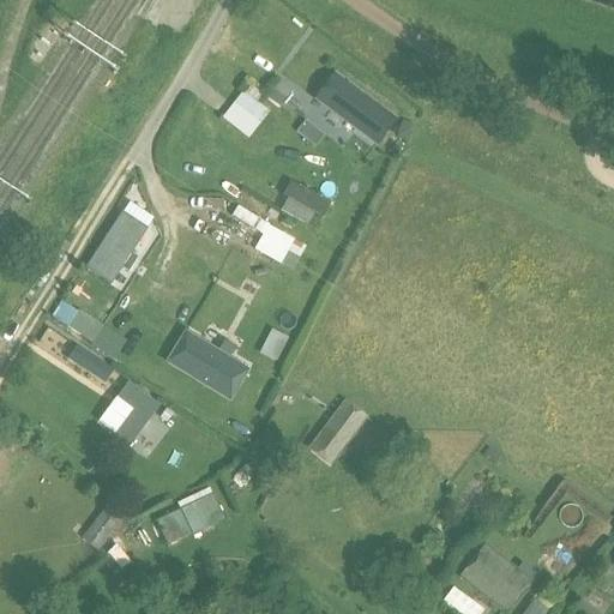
[(313,97),(377,145),(395,120),(332,72),(313,97)]
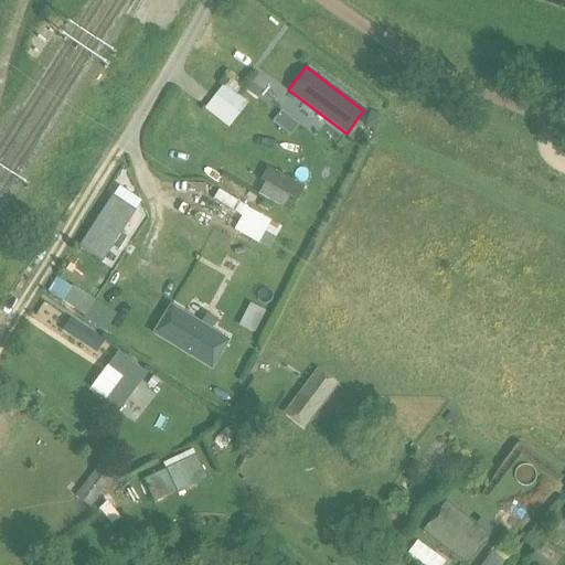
[(225,100),(234,109),(246,97),(236,87),(225,100)]
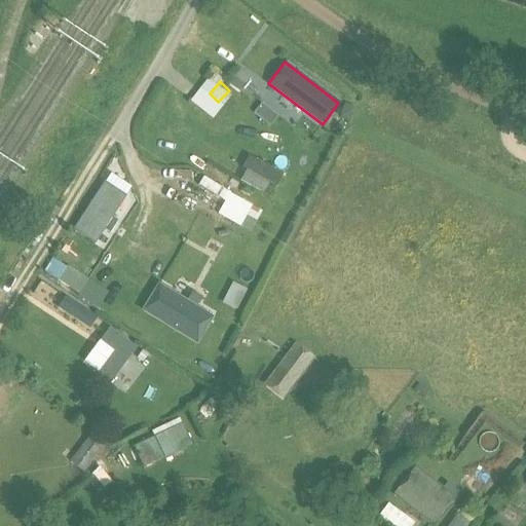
[(213,96),(201,104),(214,120),(225,112),(213,96)]
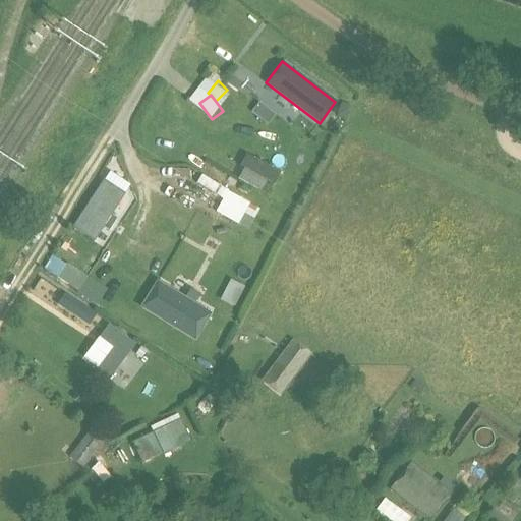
[(250,112),(267,125),(274,115),(257,103),(250,112)]
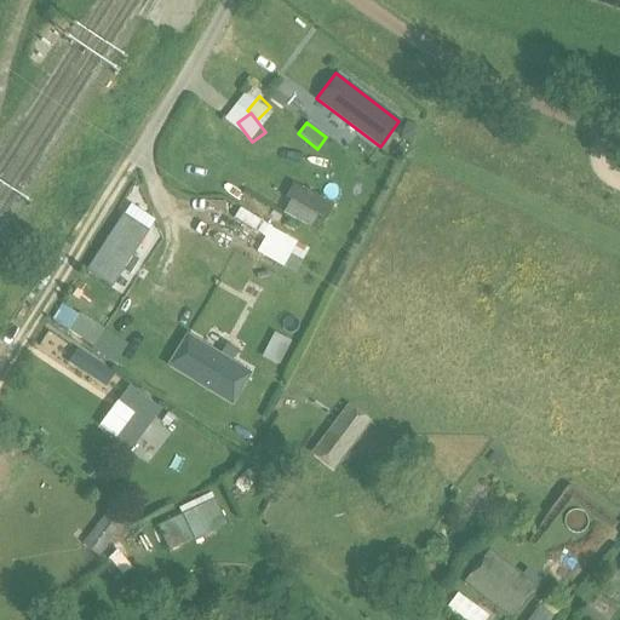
[(407,122),(401,137),(409,142),(415,126),(407,122)]
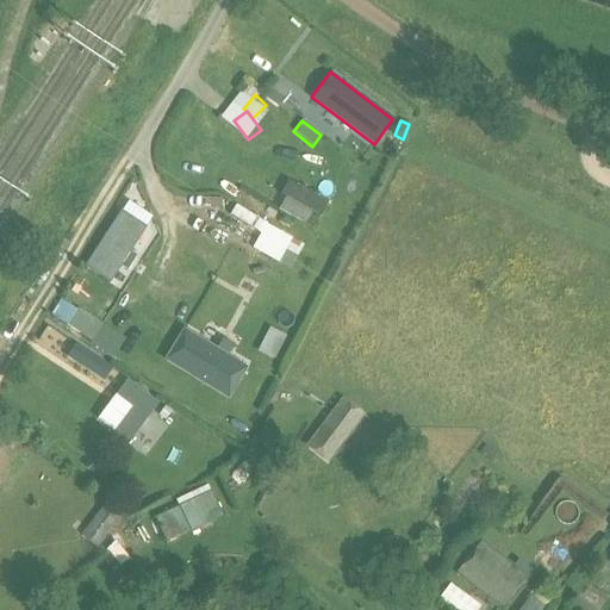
[(287,180),(280,193),(321,216),(328,201),(287,180)]
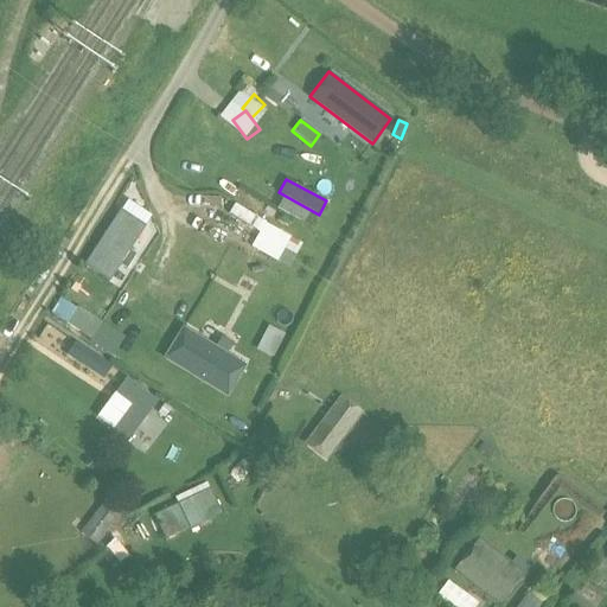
[(268,257),(276,262),(291,238),(235,206),(229,216),(259,232),(250,248),(268,257)]
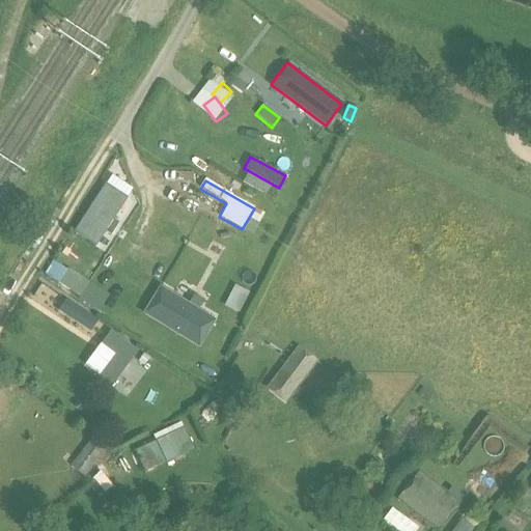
[(118,224),(112,220),(127,198),(105,185),(75,230),(96,245),(106,230),(111,234),(118,224)]
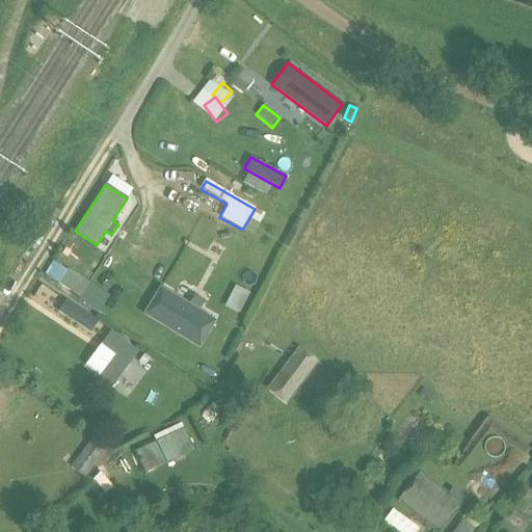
[(142,314),(198,348),(216,320),(160,286),(142,314)]
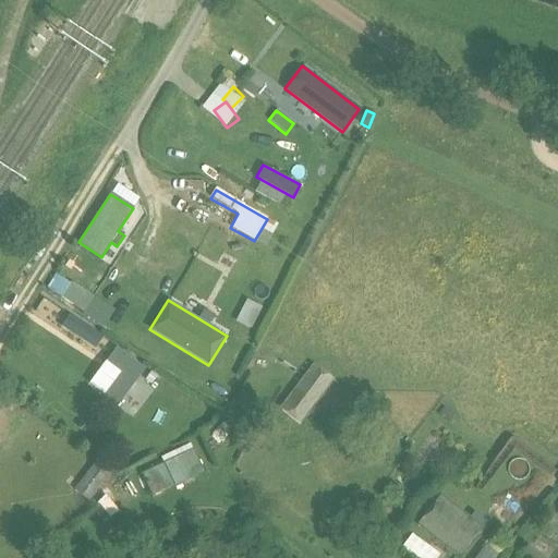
[(101,336),(91,328),(83,340),(94,348),(101,336)]
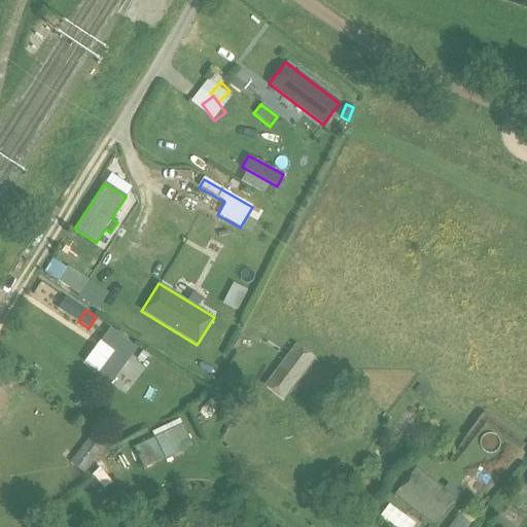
[(110,327),(83,363),(110,383),(137,348),(110,327)]
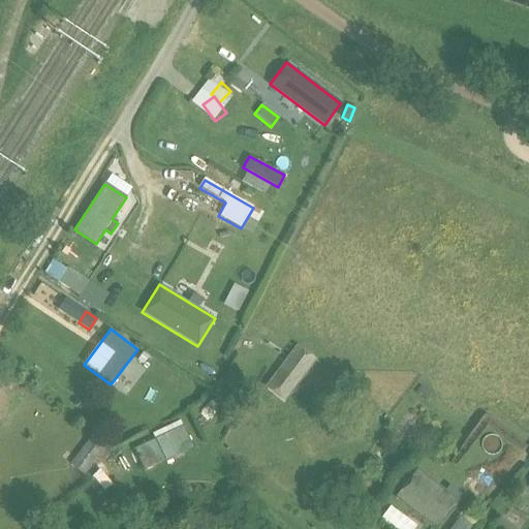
[(44,330),(36,342),(48,349),(56,336),(44,330)]
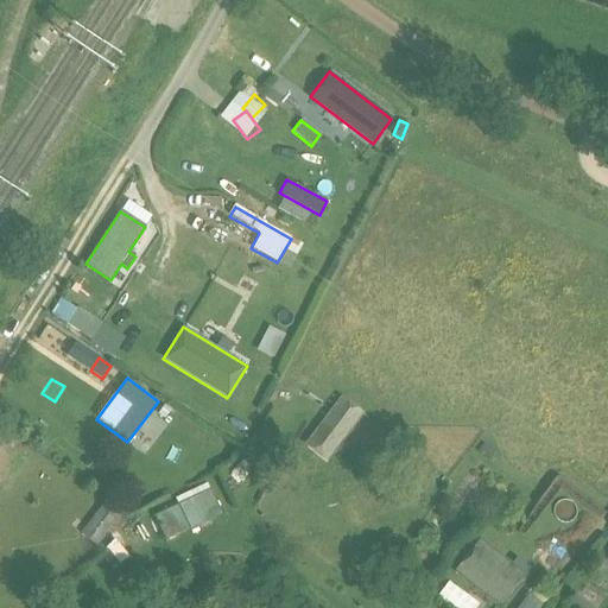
[(341,397),(305,444),(328,462),(363,413),(341,397)]
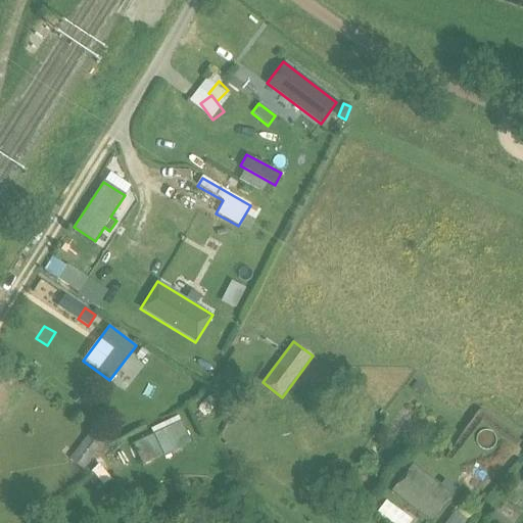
[(151,428),(153,433),(133,442),(142,463),(163,454),(163,455),(191,442),(178,416),(151,428)]
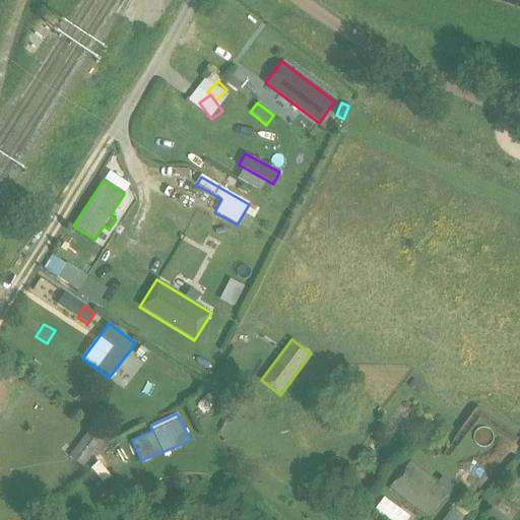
[(88,434),(69,458),(79,466),(99,442),(88,434)]
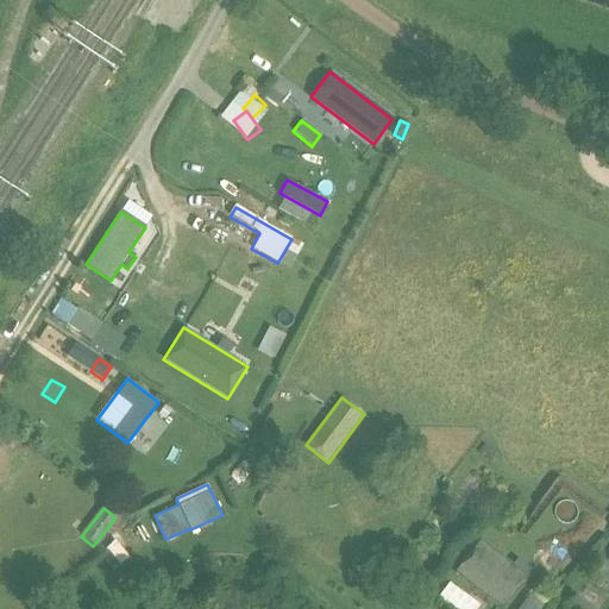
[(454,573),(501,608),(503,608),(528,577),(481,540),(454,573)]
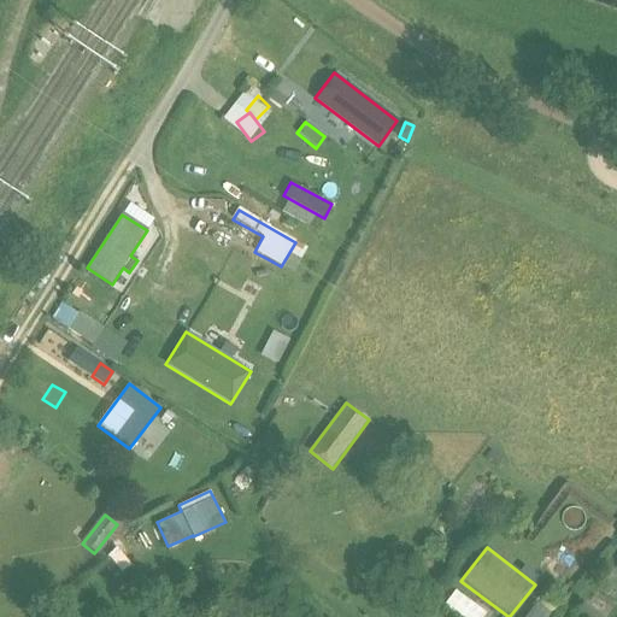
[(536,603),(526,616),(547,616),(550,613),(536,603)]
